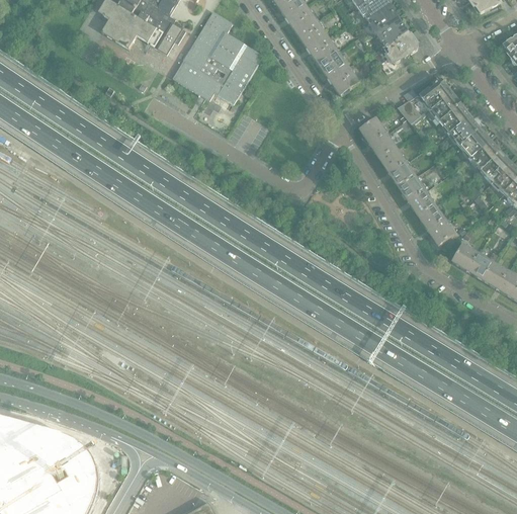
[(104,0),(97,11),(109,17),(101,31),(128,48),(136,34),(147,40),(146,41),(166,54),(173,40),(177,43),(185,29),(172,22),(174,19),(168,15),(177,0),(104,0)]
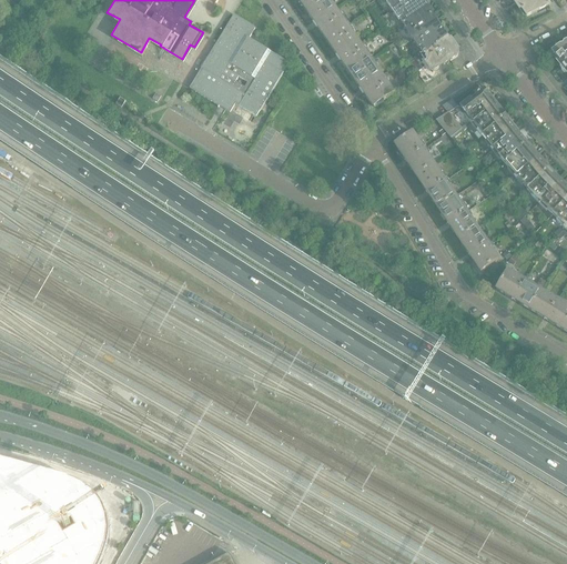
[(346,22),(330,0),(306,0),(303,2),(326,36),(346,22)]
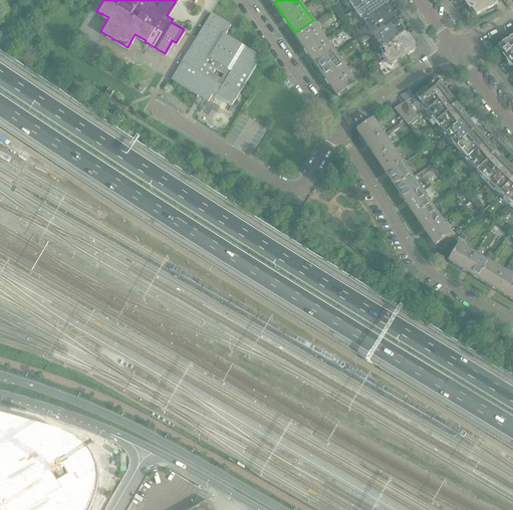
[(327,0),(324,2),(329,9),(334,5),(330,0),(327,0)]
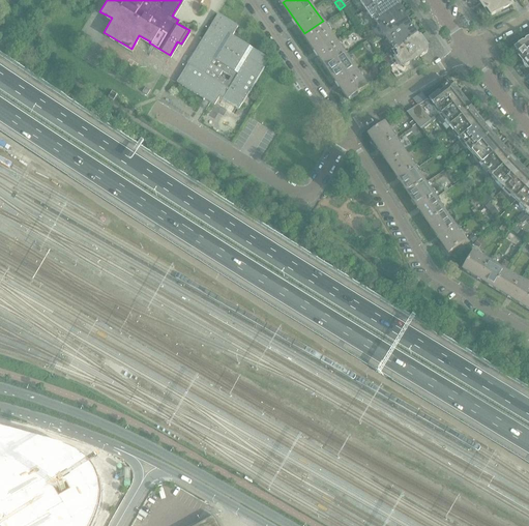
[(360,0),(371,13),(376,20),(398,4),(397,4),(398,2),(397,0),(360,0)]
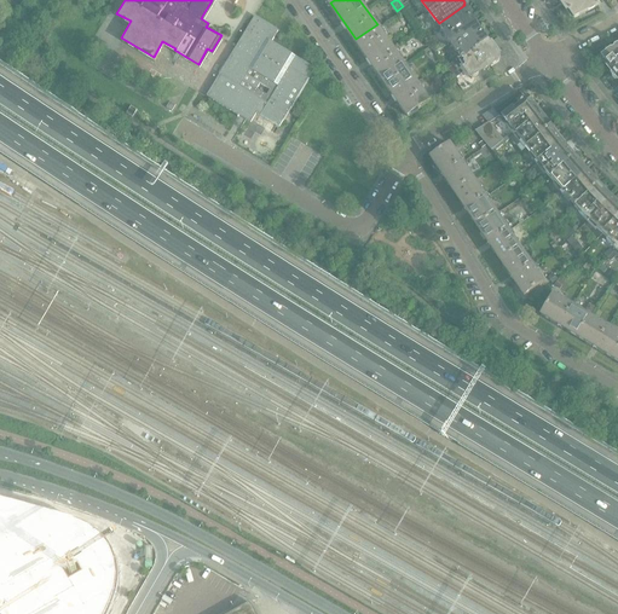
[(595,0),(560,0),(571,15),(599,1),(598,0),(595,0)]
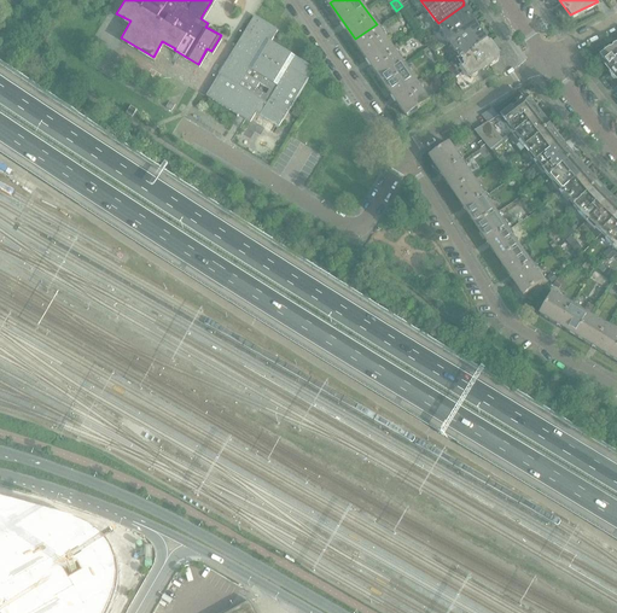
[(461,54),(485,38),(484,36),(485,34),(483,30),(481,31),(476,23),(478,22),(475,17),(473,19),(467,11),(469,10),(466,6),(464,6),(464,5),(438,23),(442,29),(441,29),(455,50),(457,48),(461,54)]
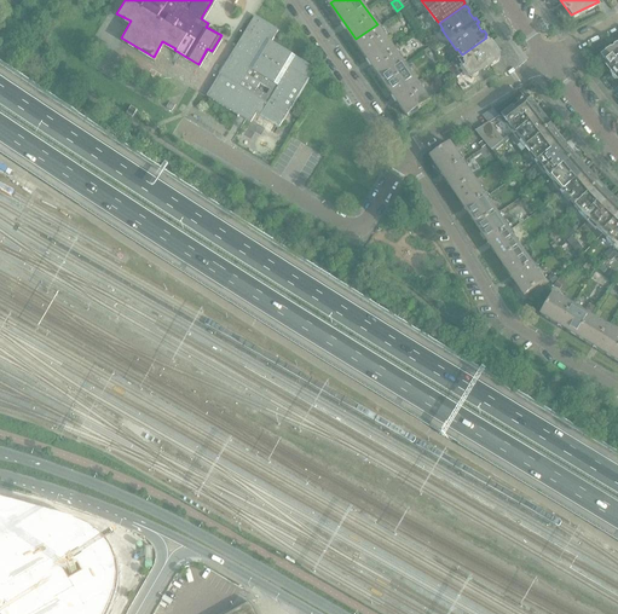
[(277,25),(254,12),(253,12),(206,92),(237,111),(236,113),(236,114),(237,113),(249,119),(255,109),(259,111),(278,123),(313,64),(270,38),(277,25)]
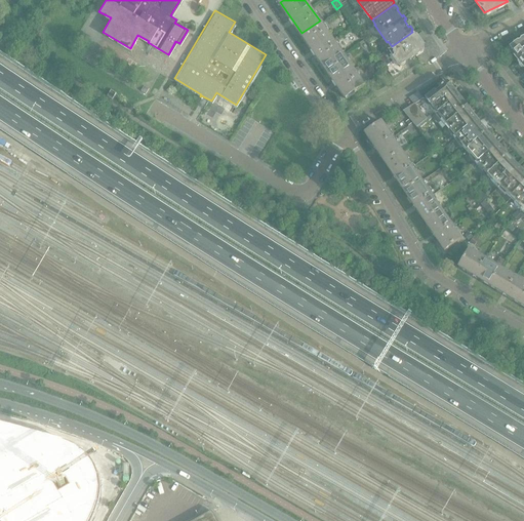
[(341,51),(320,21),(301,33),(323,64),(341,51)]
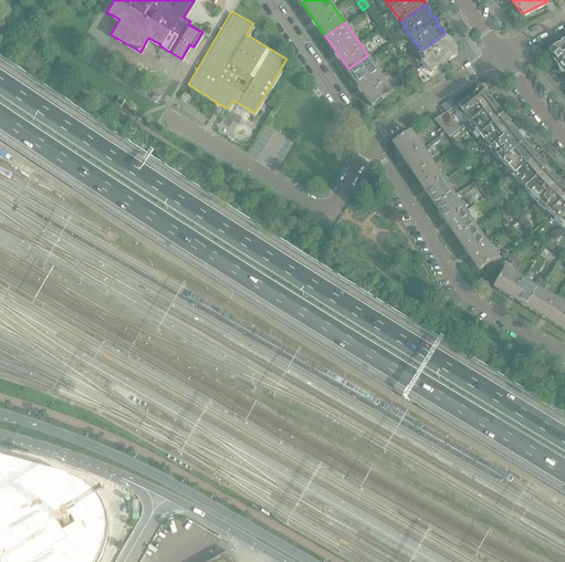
[(449,37),(447,37),(445,34),(422,50),(425,54),(424,54),(426,59),(424,60),(430,69),(437,64),(438,64),(449,56),(450,58),(452,55),(452,54),(454,52),(456,47),(449,37)]
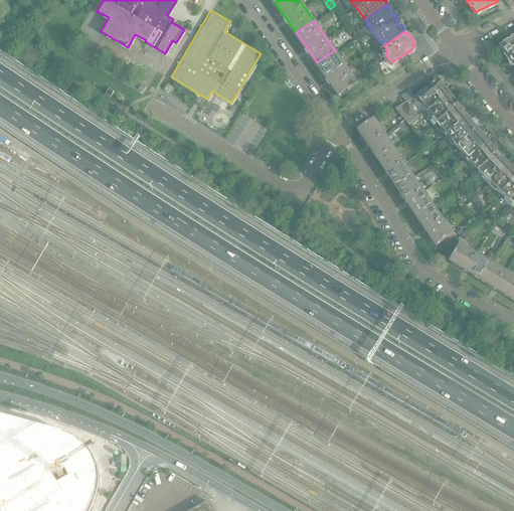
[(513,36),(507,39),(506,38),(499,44),(508,56),(513,50),(513,36)]
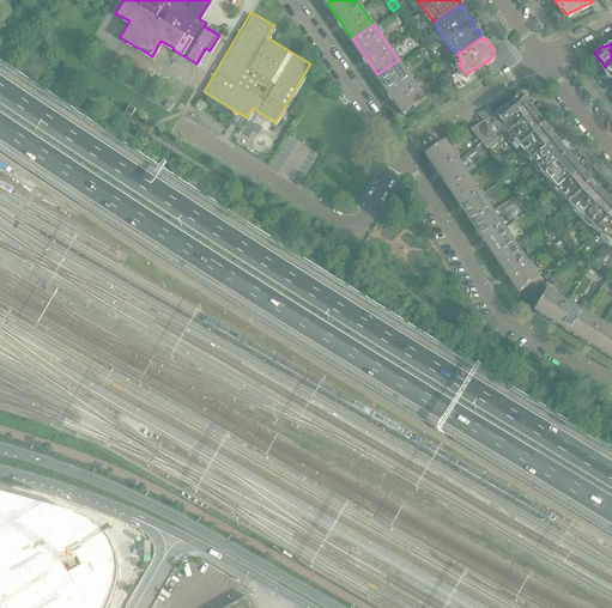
[(424,97),(410,77),(399,60),(377,74),(389,93),(403,111),(424,97)]
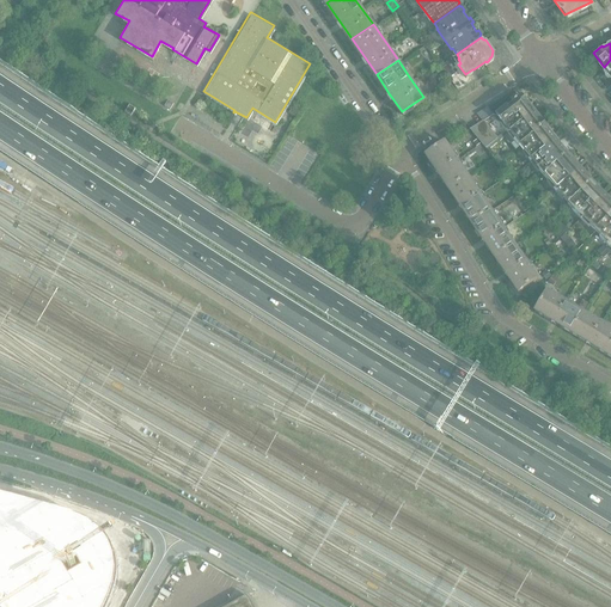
[(448,74),(453,71),(447,61),(446,62),(441,65),(448,74)]
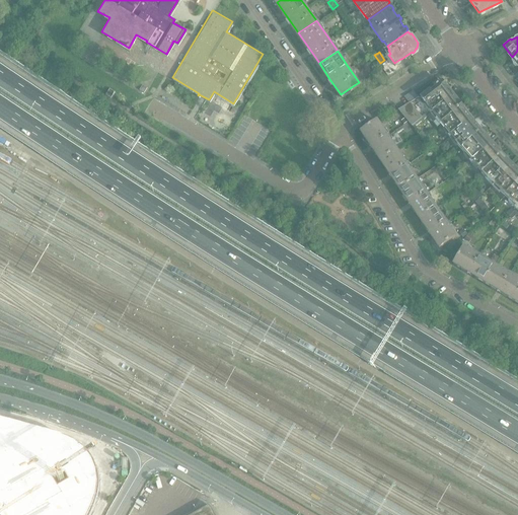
[(411,57),(402,62),(404,65),(413,60),(411,57)]
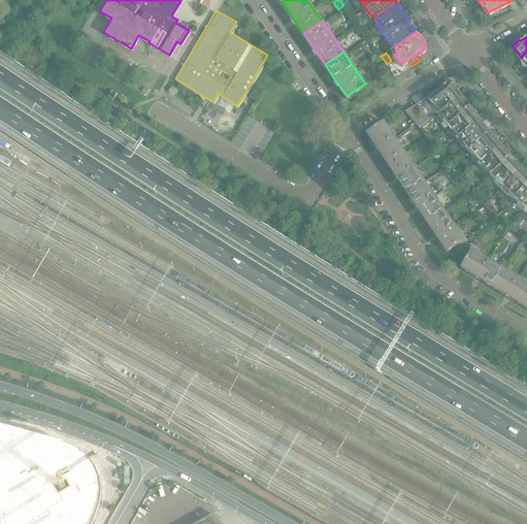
[(454,86),(450,79),(442,85),(439,78),(428,88),(432,93),(427,96),(438,111),(434,115),(443,126),(447,124),(469,105),(465,100),(463,101),(453,87),(454,86)]
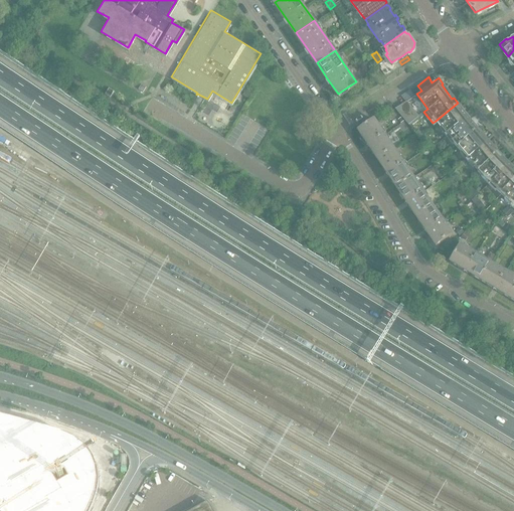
[(109,87),(105,92),(110,95),(114,90),(109,87)]
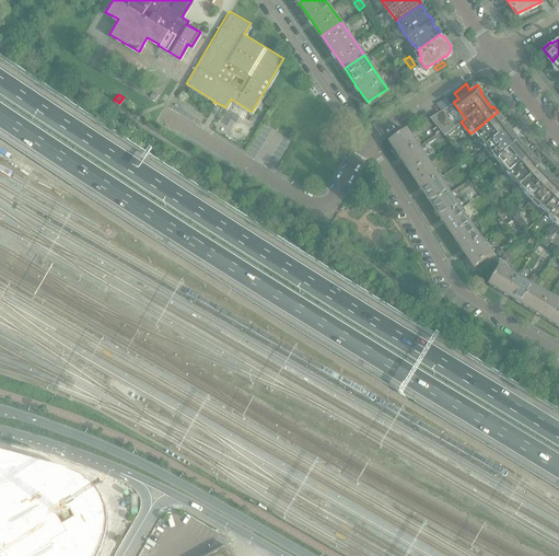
[(441,107),(450,101),(445,94),(435,100),(441,107)]
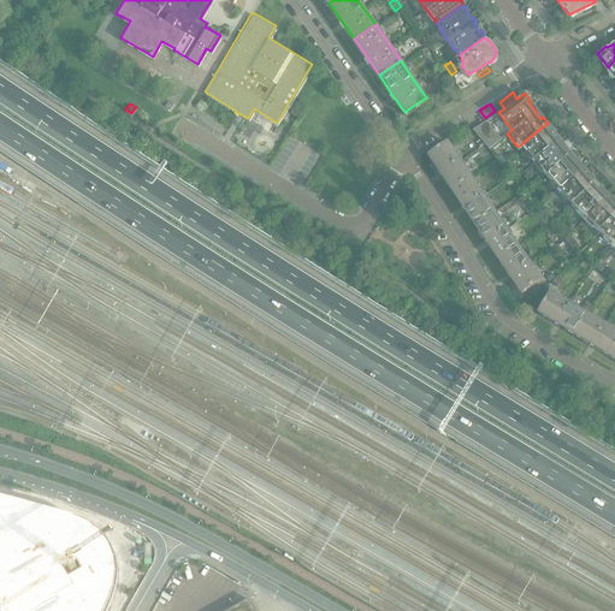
[(498,136),(496,134),(485,118),(479,123),(494,140),(498,136)]
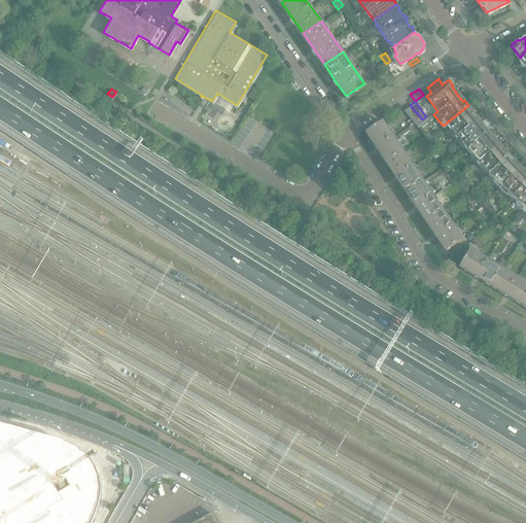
[(416,124),(422,119),(410,105),(404,108),(416,124)]
